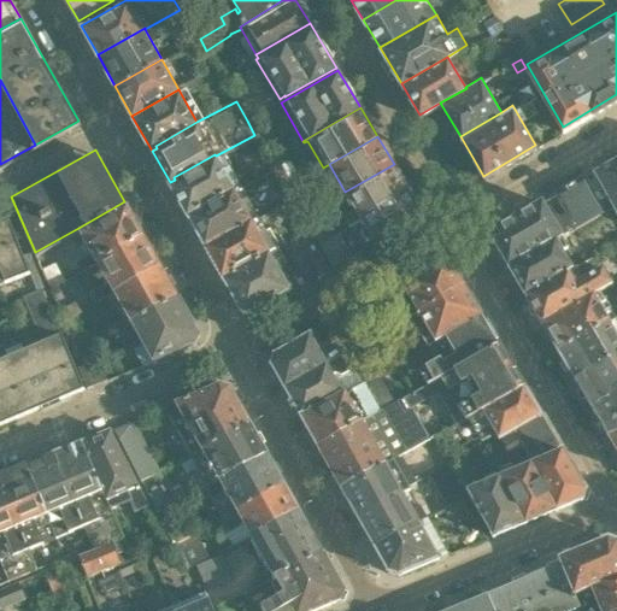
[(289,153),(280,159),(288,172),(298,166),(289,153)]
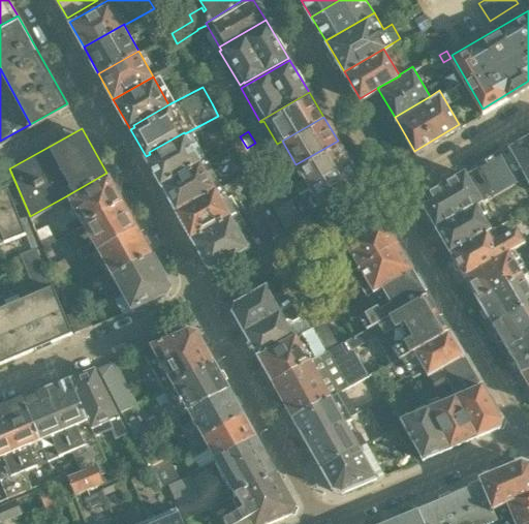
[(185,133),(184,132),(149,152),(150,154),(146,156),(162,185),(165,183),(164,181),(200,160),(185,133)]
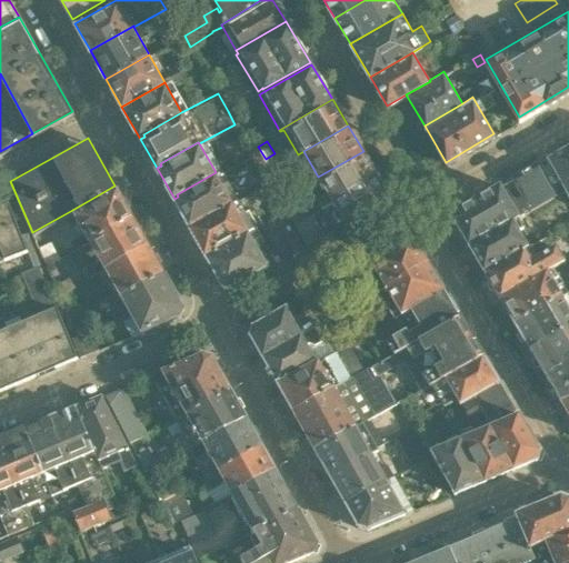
[(568,142),(547,156),(568,194),(568,142)]
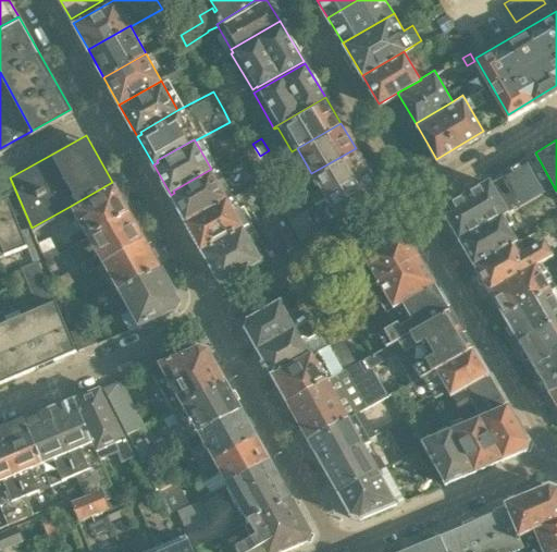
[(255,167),(263,161),(252,144),(244,149),(255,167)]
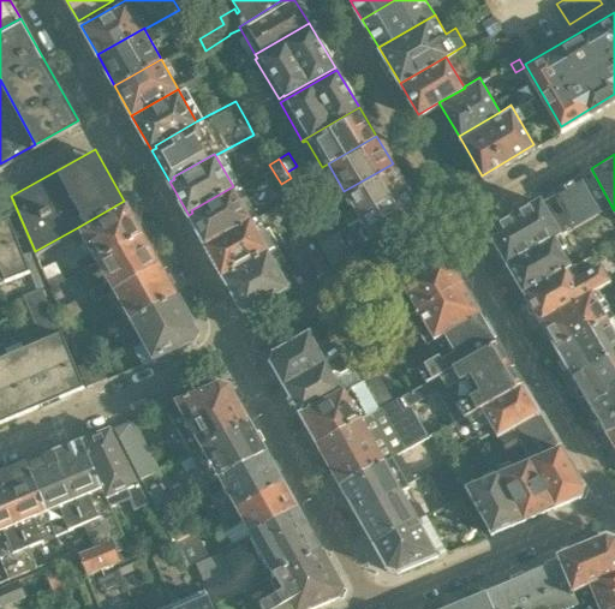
[(406,186),(393,163),(344,191),(353,206),(342,212),(347,221),(348,222),(359,216),(358,214),(406,186)]
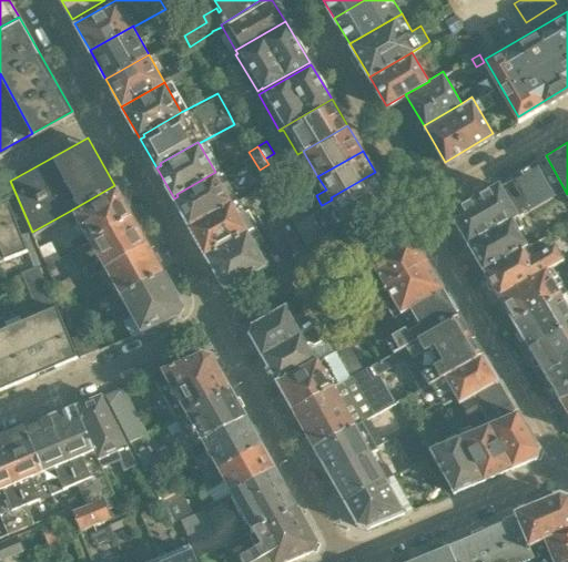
[(557,192),(538,160),(510,175),(529,207),(557,192)]
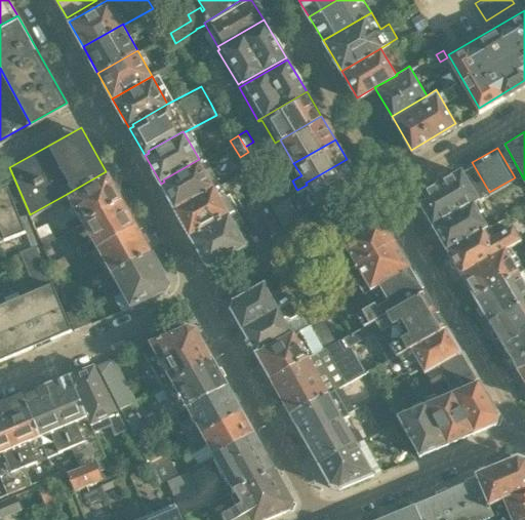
[(161,184),(175,209),(178,208),(177,205),(213,186),(199,159),(163,180),(164,182),(161,184)]
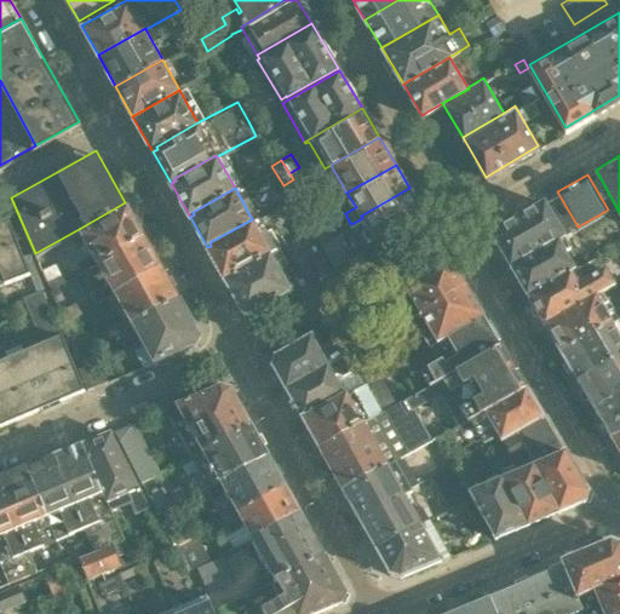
[(420,207),(409,188),(361,216),(362,218),(374,240),(419,214),(420,207)]
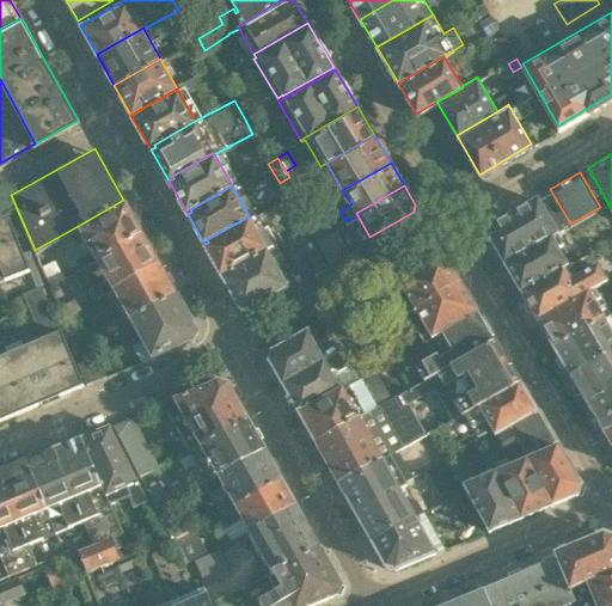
[(490,224),(488,232),(505,262),(557,231),(563,227),(554,210),(548,214),(538,196),(520,207),(502,216),(490,224)]
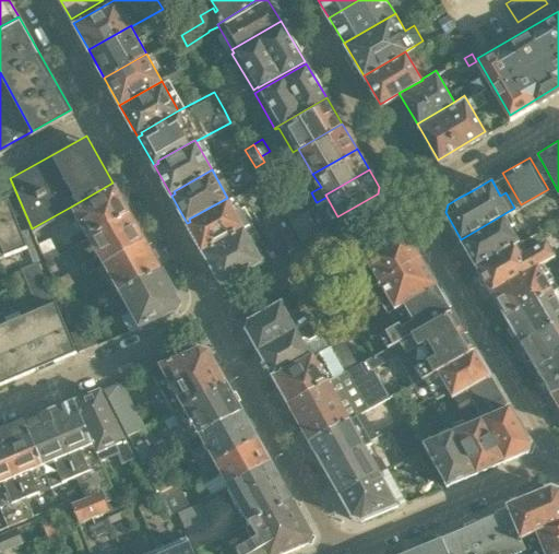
[(128,209),(113,183),(71,207),(86,233),(128,209)]
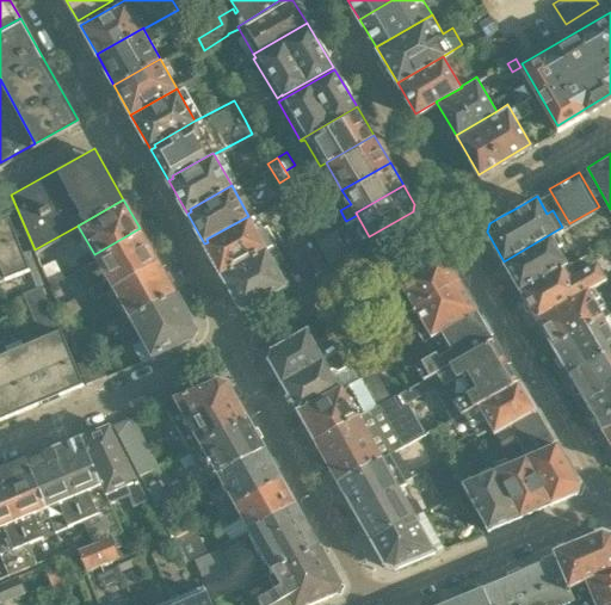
[(22,248),(7,211),(0,214),(0,417),(84,382),(41,281),(23,289),(42,335),(0,352),(0,277),(29,266),(22,248)]
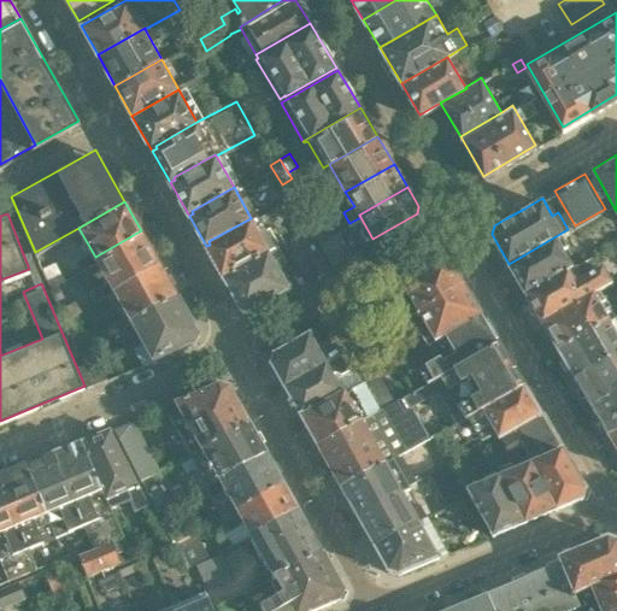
[(309,222),(318,239),(330,231),(321,216),(309,222)]
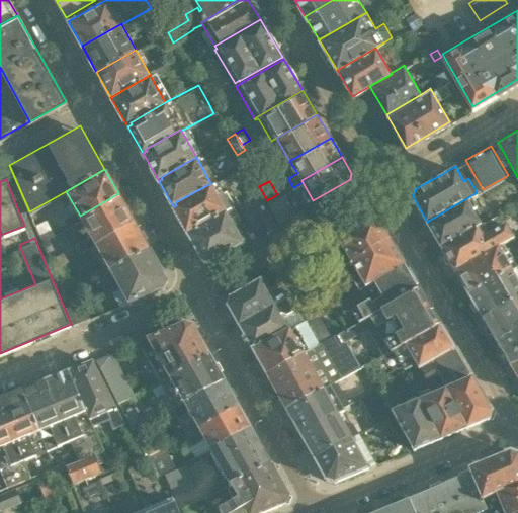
[(226,209),(210,183),(175,202),(176,205),(173,206),(187,232),(226,209)]
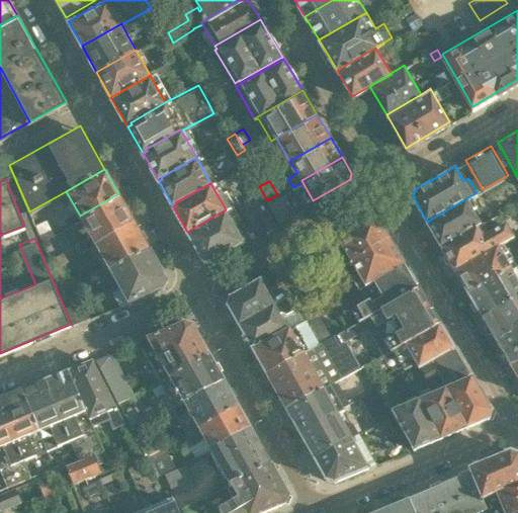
[(267,200),(278,220),(294,210),(283,191),(267,200)]
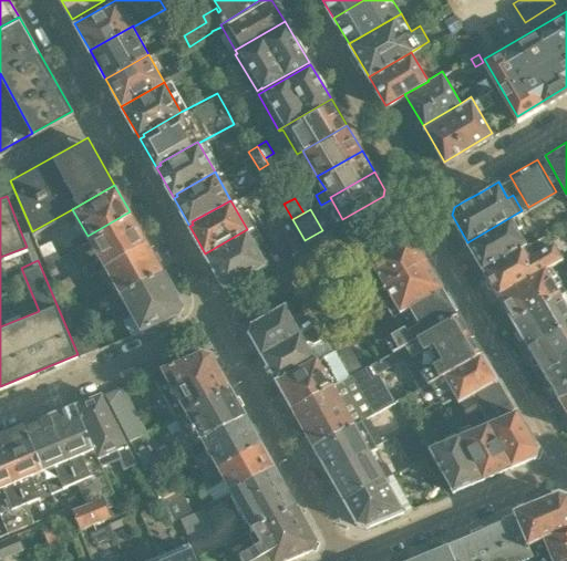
[(146,241),(130,211),(88,236),(99,256),(82,263),(88,274),(94,271),(93,270),(146,241)]
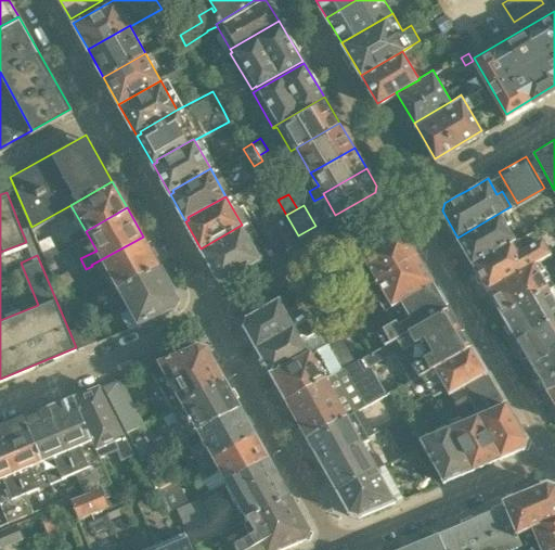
[(457,238),(473,261),(511,240),(512,240),(515,238),(505,221),(511,219),(505,209),(457,238)]
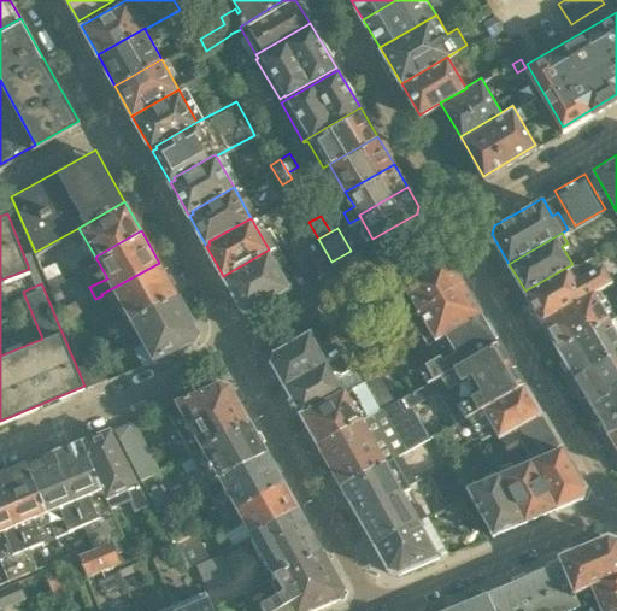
[(22,251),(29,269),(35,285),(42,281),(28,248),(22,251)]
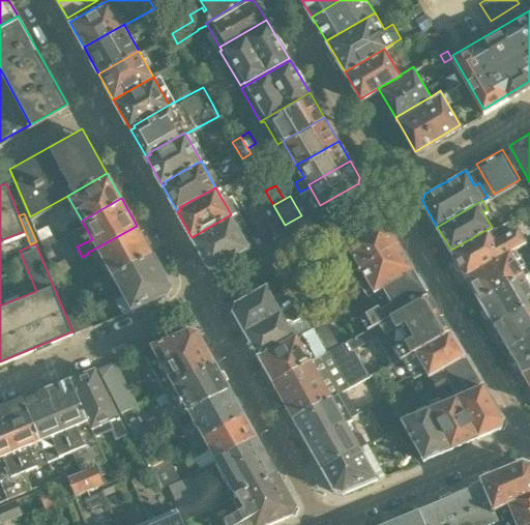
[(214,265),(248,245),(231,214),(192,237),(207,263),(214,265)]
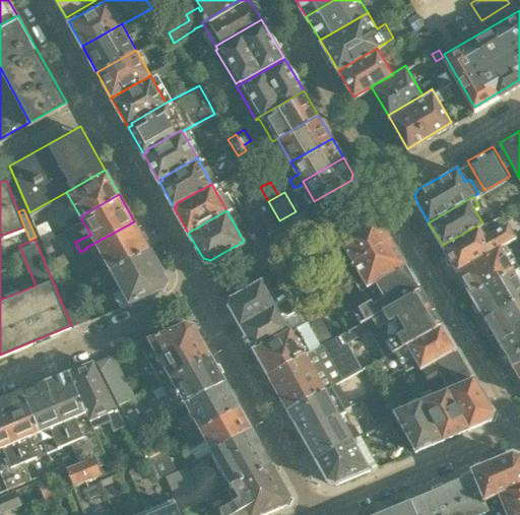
[(349,261),(351,260),(390,238),(379,218),(370,216),(319,246),(333,271),(349,261)]
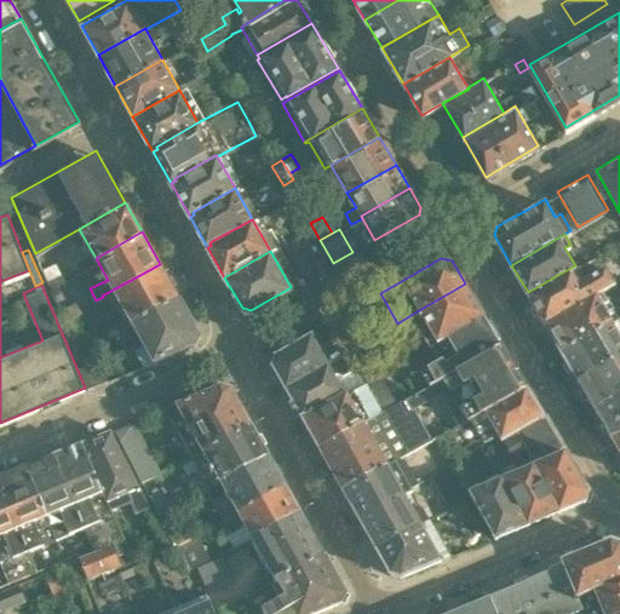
[(102,296),(103,297),(108,305),(119,299),(130,320),(177,293),(160,264),(102,296)]
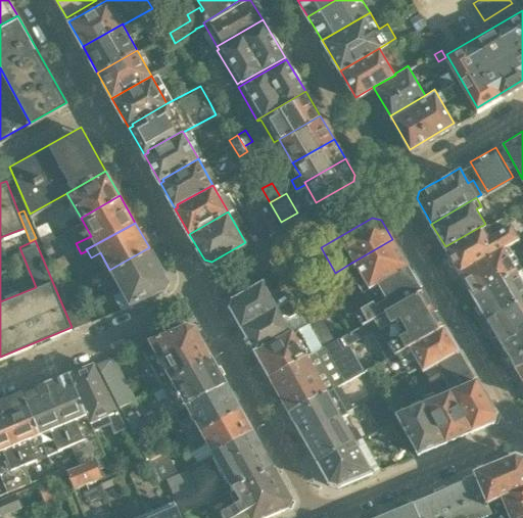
[(481,226),(445,246),(460,271),(508,243),(519,237),(510,223),(488,236),(482,226),(481,226)]
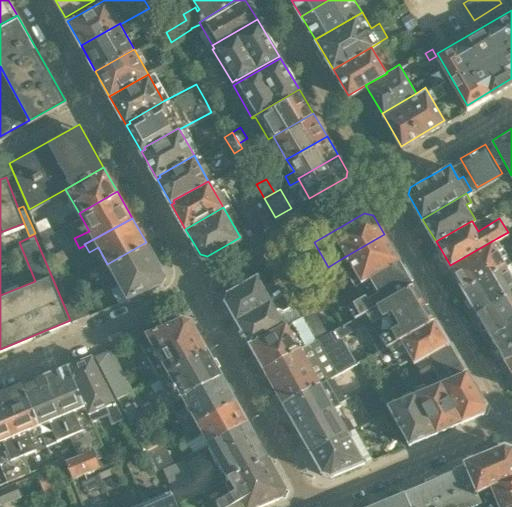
[(49,221),(38,226),(43,235),(56,228),(51,220),(49,221)]
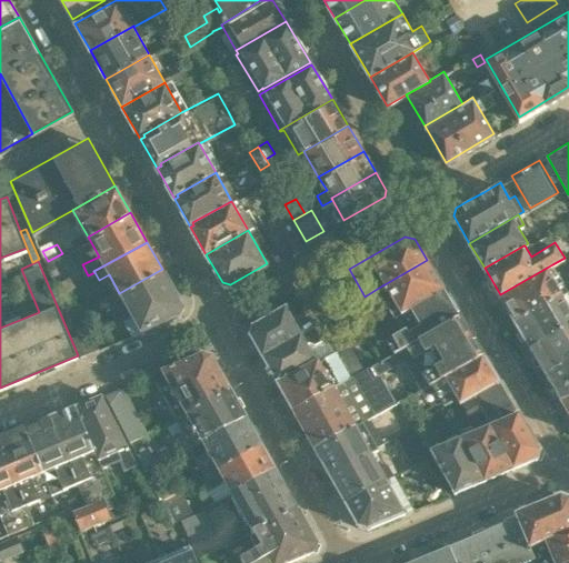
[(442,285),(427,260),(385,284),(401,311),(410,307),(409,305),(442,285)]
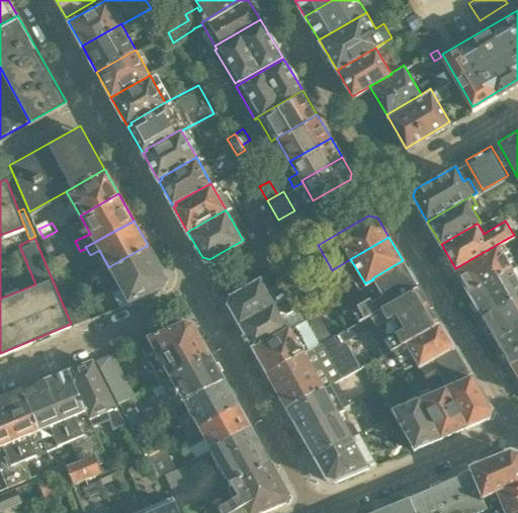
[(508,250),(503,241),(455,268),(468,290),(511,266),(503,252),(508,250)]
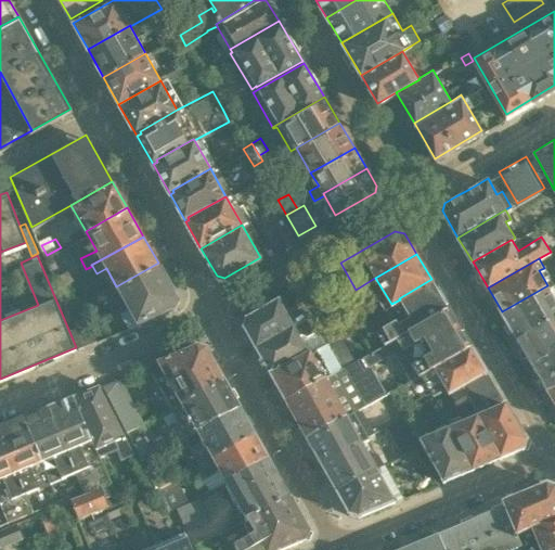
[(178,297),(158,263),(116,286),(127,306),(119,310),(128,324),(173,306),(178,297)]
